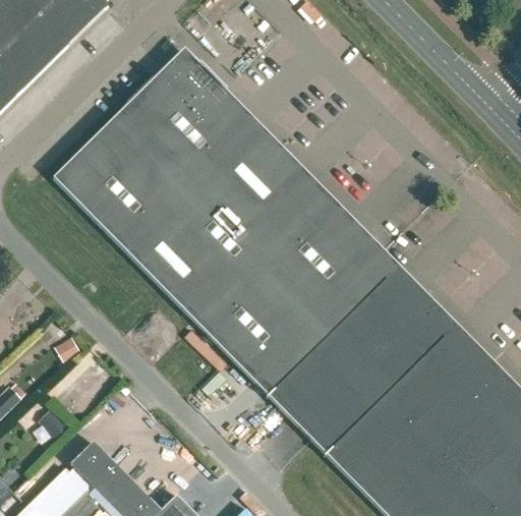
[(0,0),(0,110),(108,4),(104,0),(0,0)]
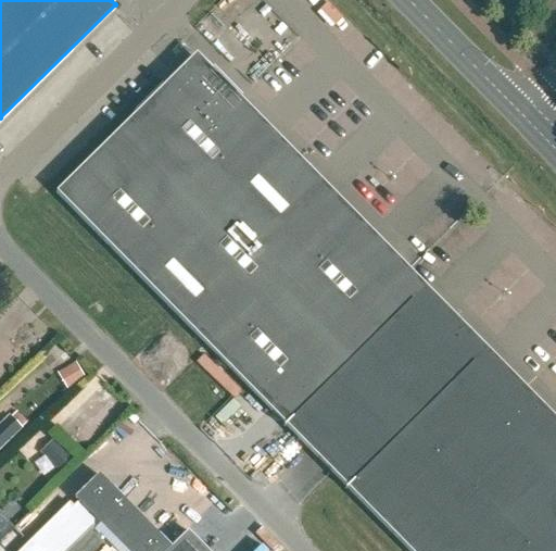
[(180,65),(55,188),(210,346),(335,222),(180,65)]
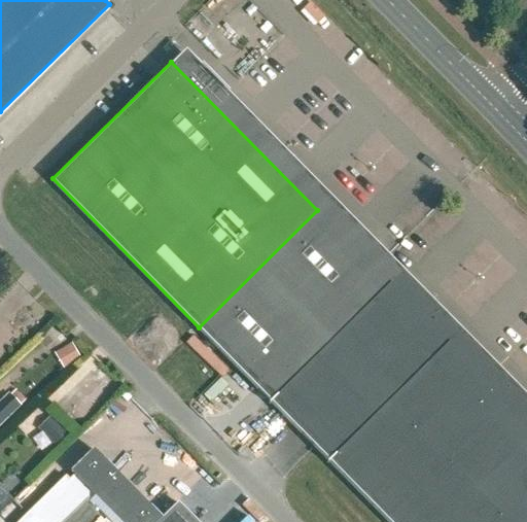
[(256,386),(375,269),(317,210),(199,327),(256,386)]
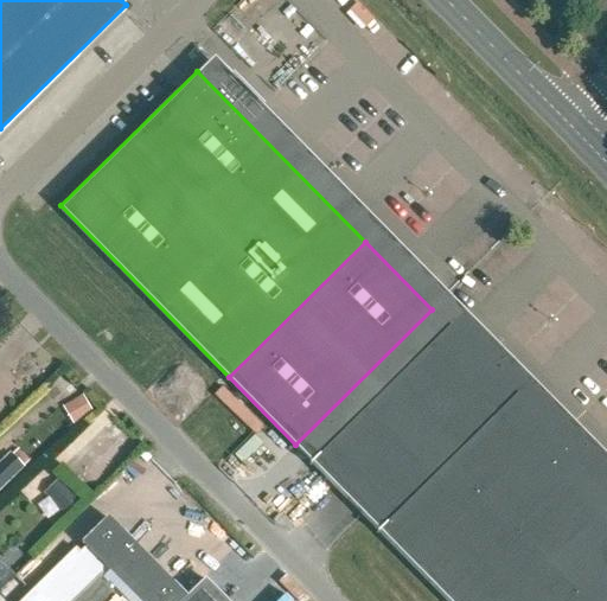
[(606,600),(606,487),(432,309),(295,445),(449,600),(606,600)]
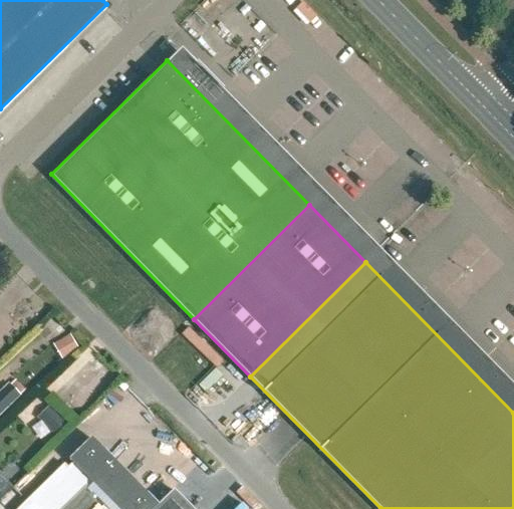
[(69,330),(58,336),(67,351),(78,345),(69,330)]
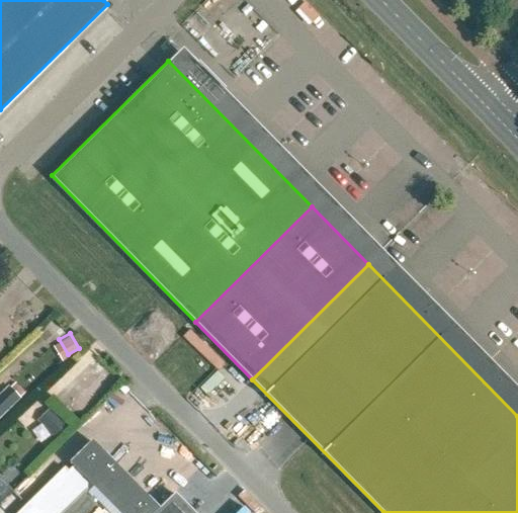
[(66,399),(77,411),(109,378),(97,366),(66,399)]
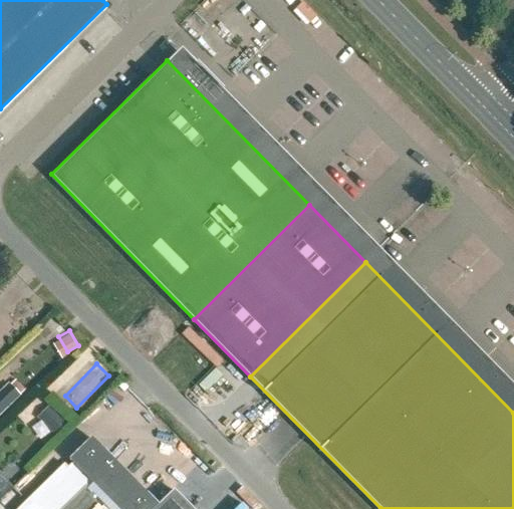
[(8,379),(0,387),(0,411),(20,393),(8,379)]
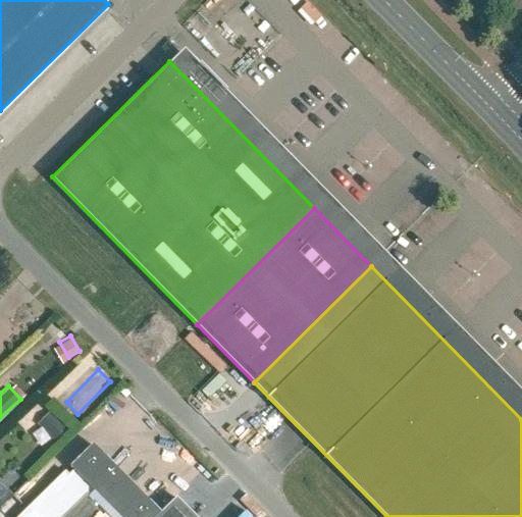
[(68,428),(49,409),(37,421),(56,441),(68,428)]
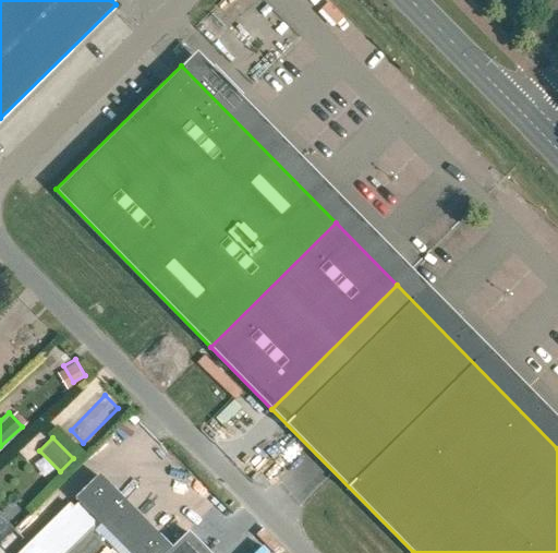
[(63,552),(164,552),(172,544),(99,470),(74,494),(98,518),(63,552)]
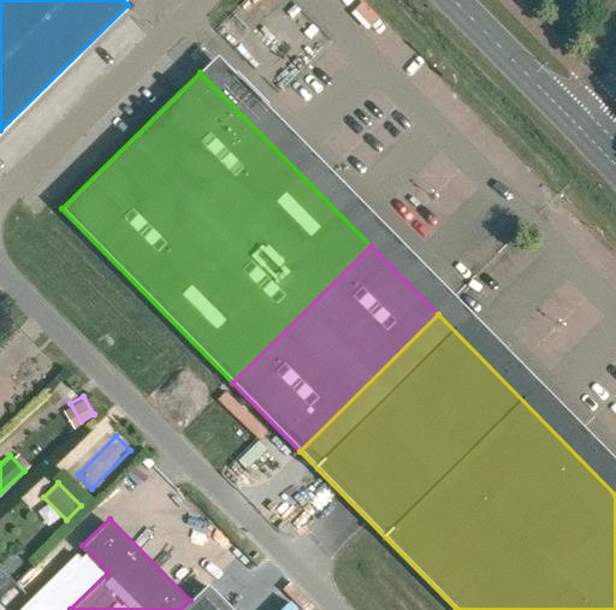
[(197,593),(213,609),(226,609),(262,576),(240,552),(197,593)]
